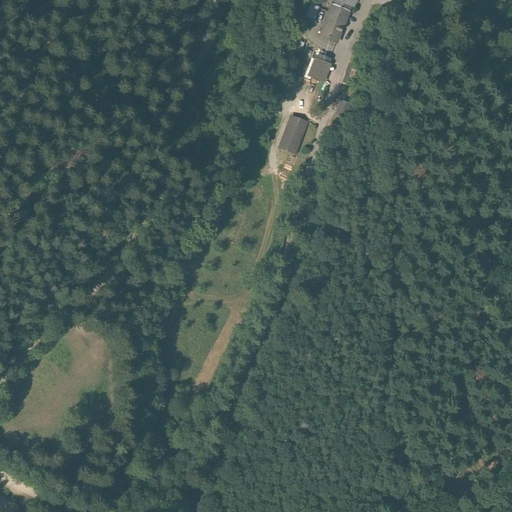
[(354,0),(331,0),(333,1),(351,8),(354,0)]
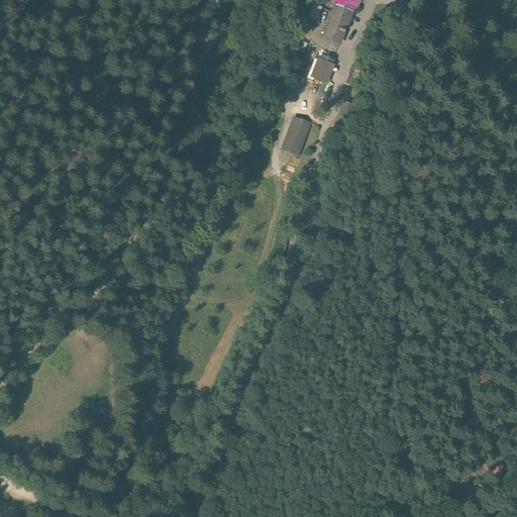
[(354,8),(336,1),(321,36),(340,44),(354,8)]
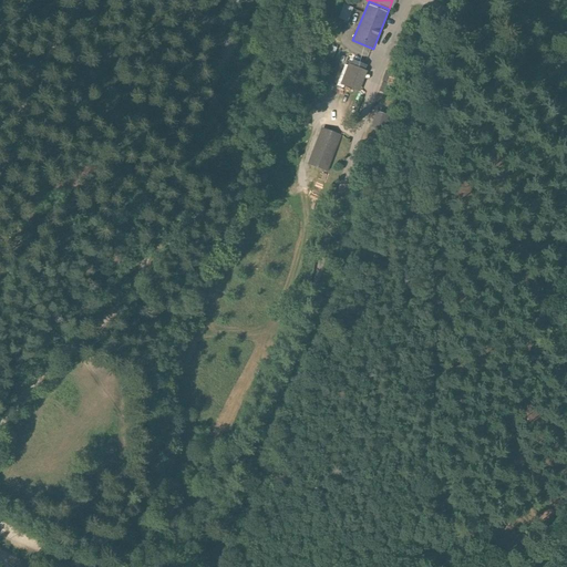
[(323,34),(336,41),(342,28),(330,22),(323,34)]
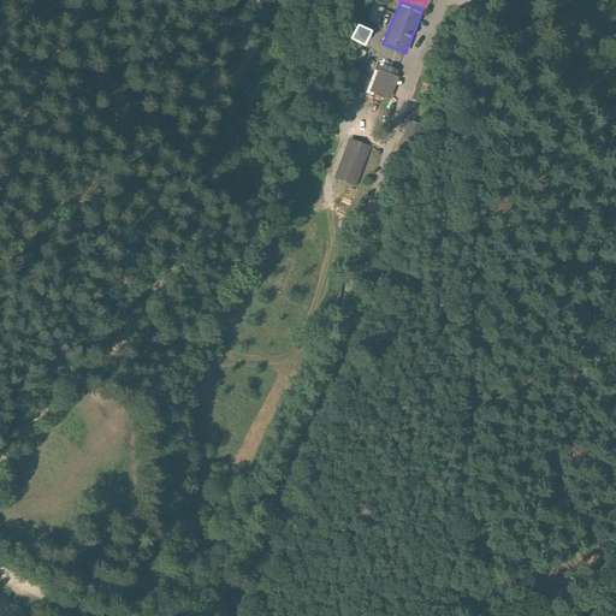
[(366,53),(362,59),(381,67),(385,60),(366,53)]
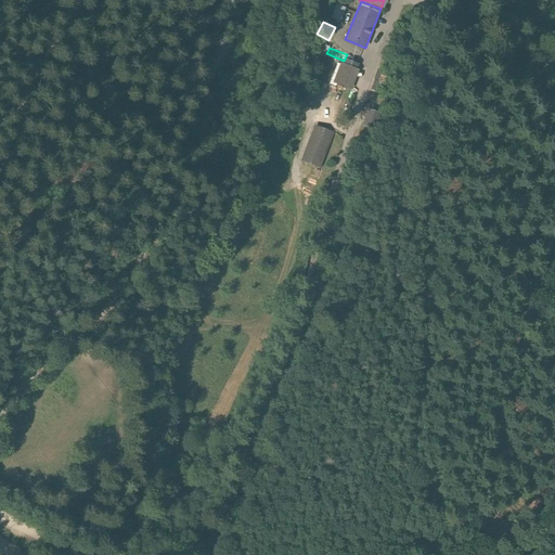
[(345,61),(343,65),(356,71),(358,65),(345,61)]
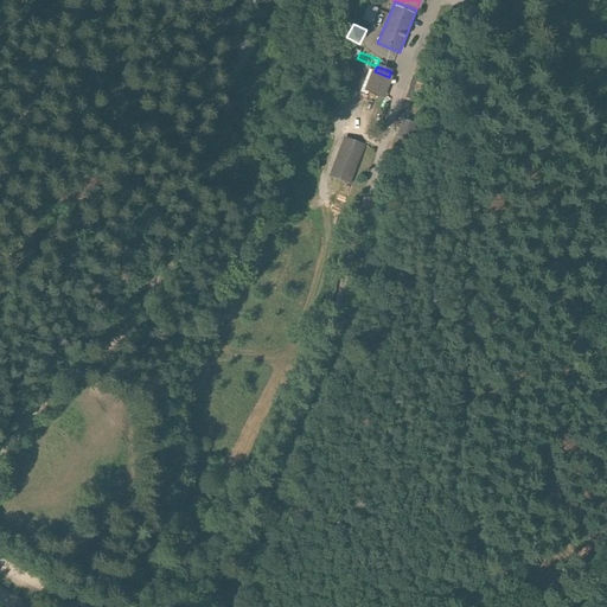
[(375,71),(372,70),(364,91),(383,98),(391,77),(389,77),(375,71)]
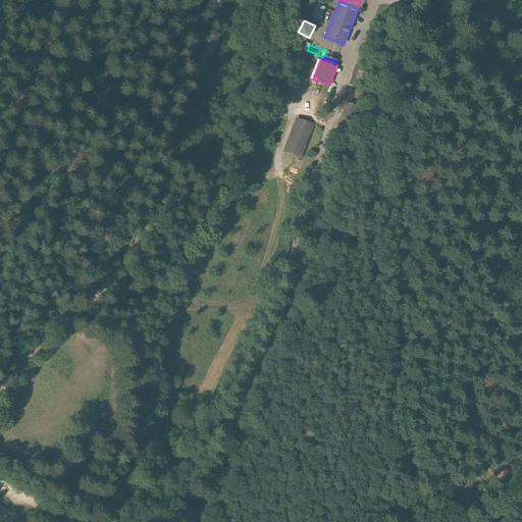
[(356,109),(348,107),(344,119),(353,121),(356,109)]
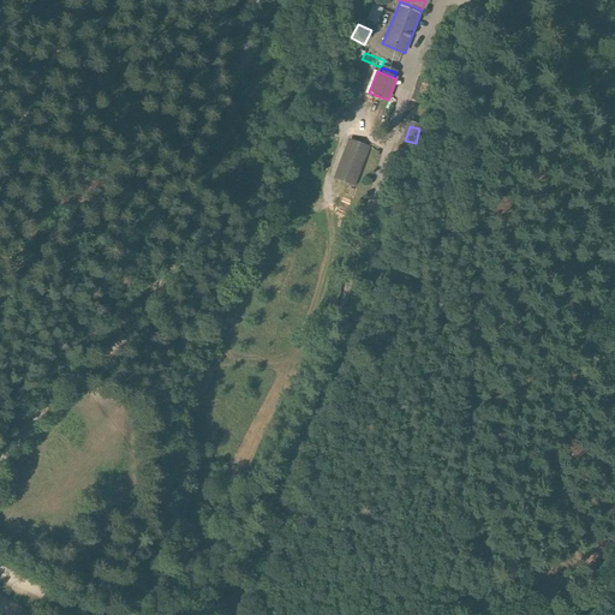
[(348,142),(335,178),(353,184),(366,148),(348,142)]
